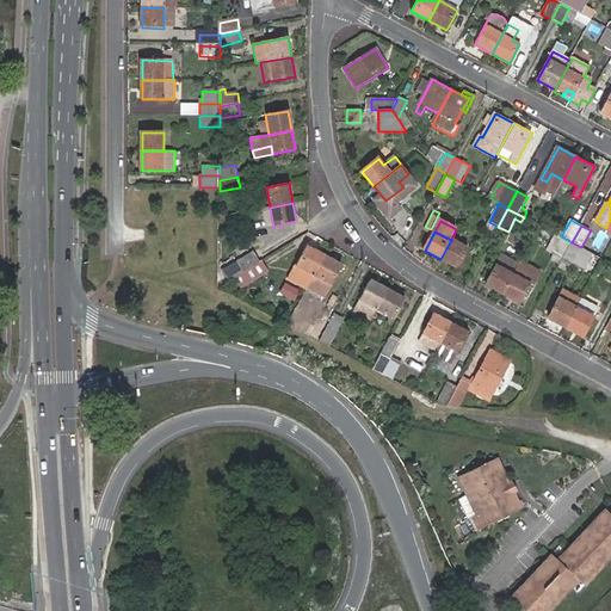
[(572,242),(561,236),(551,253),(562,259),(572,242)]
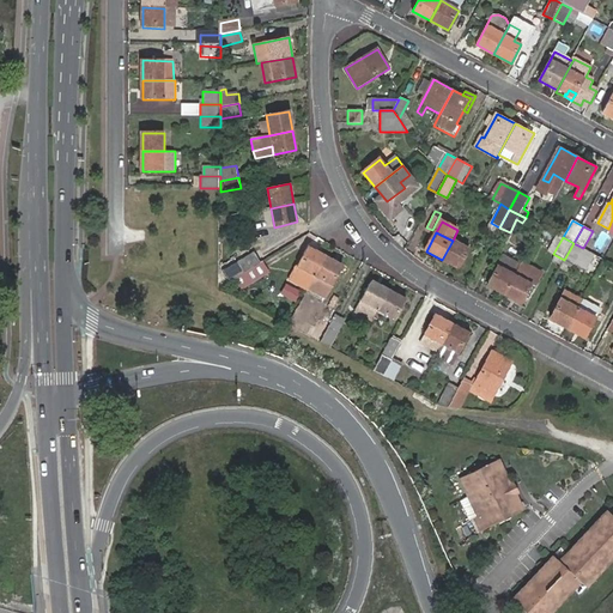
[(471,250),(453,241),(442,260),(460,269),(471,250)]
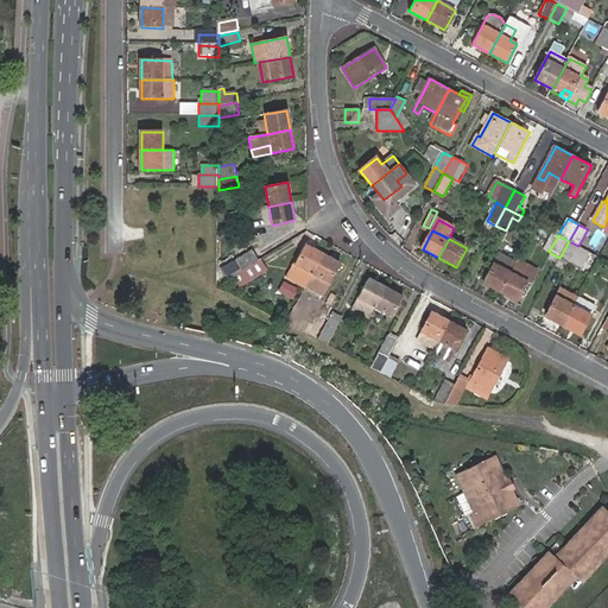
[(569,241),(559,258),(582,270),(591,253),(578,246),(569,241)]
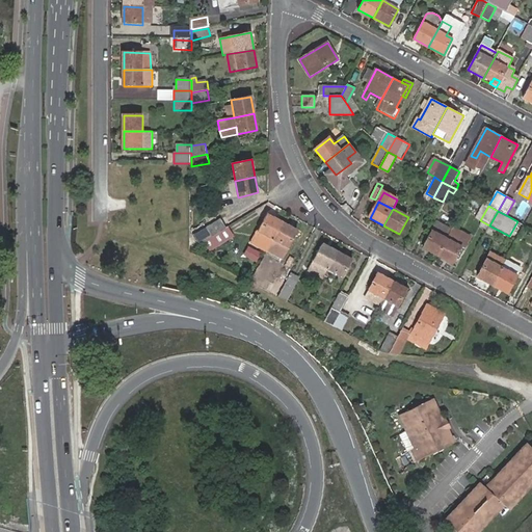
[(251,242),(267,250),(283,221),(267,214),(251,242)]
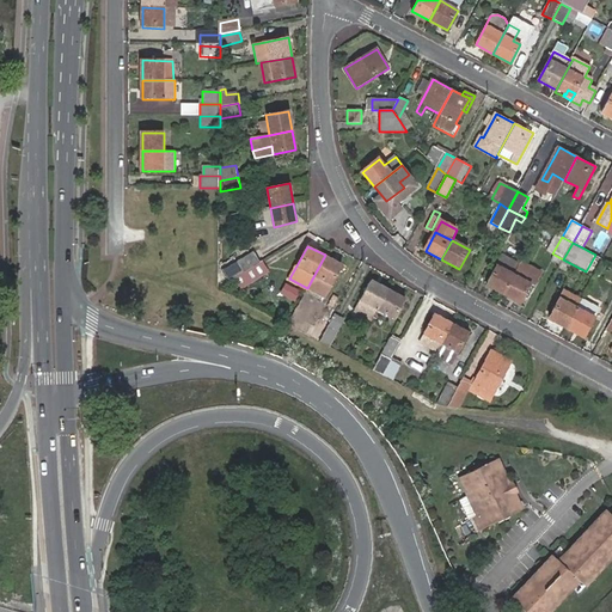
[(230,282),(245,273),(261,263),(255,252),(222,270),(230,282)]
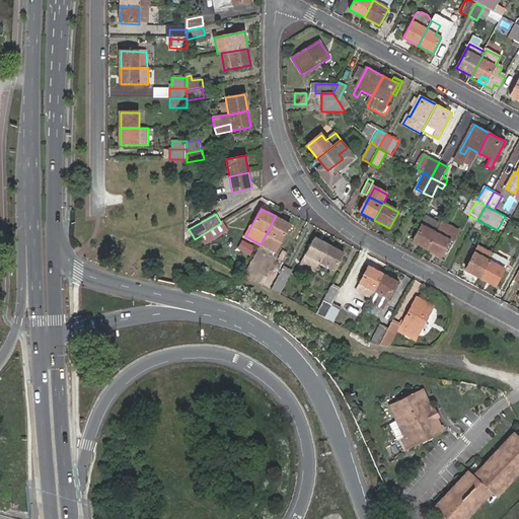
[(276,216),(261,244),(275,252),(282,240),(291,224),(276,216)]
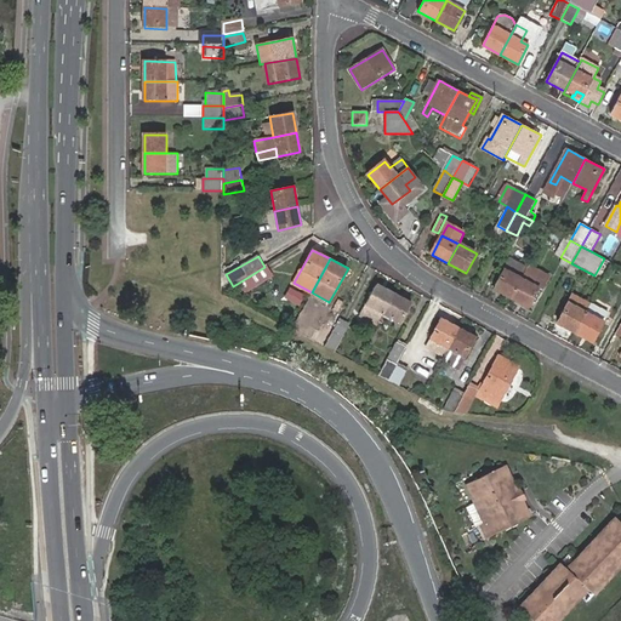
[(511,297),(528,267),(511,258),(495,289),(511,297)]
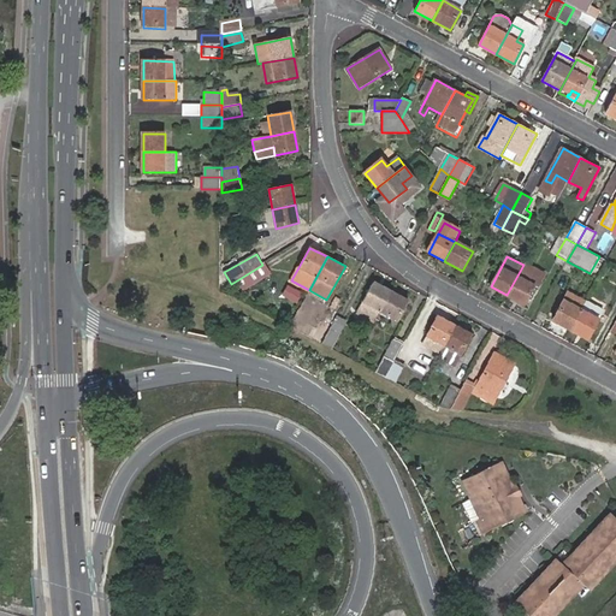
[(523,265),(507,295),(525,304),(535,285),(538,288),(545,274),(523,264),(523,265)]
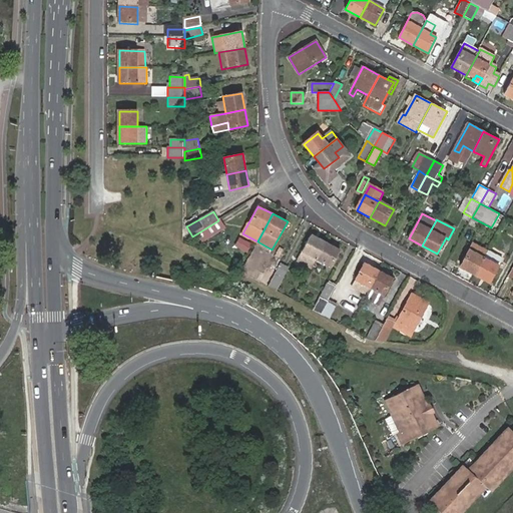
[(218,220),(205,228),(209,235),(223,228),(218,220)]
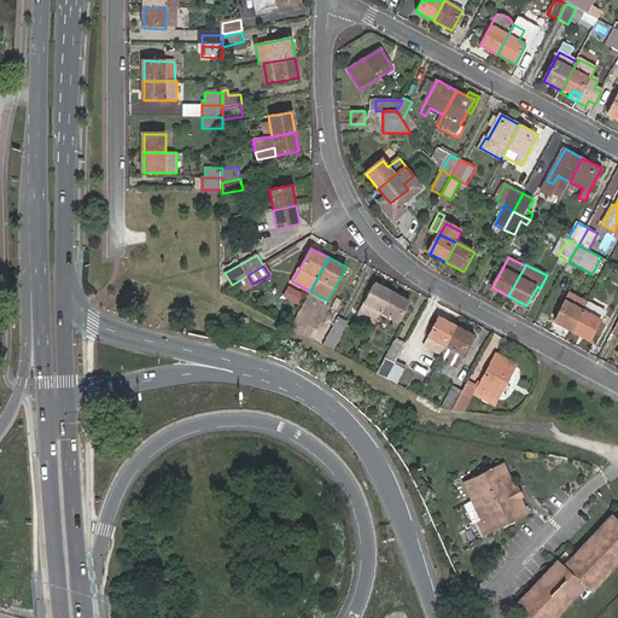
[(378,319),(382,313),(392,292),(374,283),(363,303),(360,310),(378,319)]
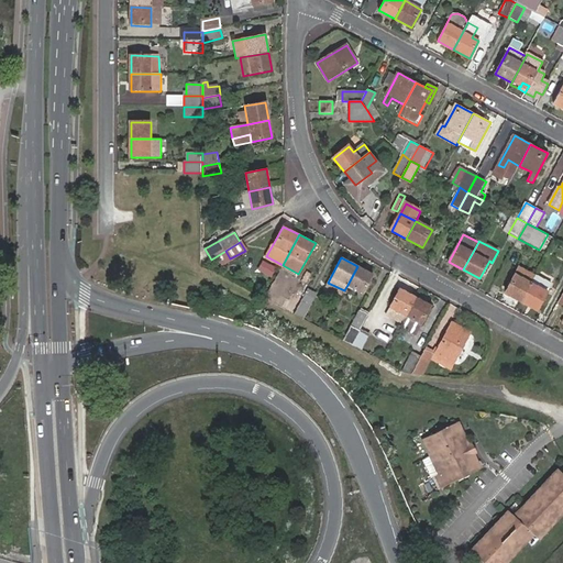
[(522,301),(533,280),(521,274),(526,266),(520,264),(505,291),(522,301)]
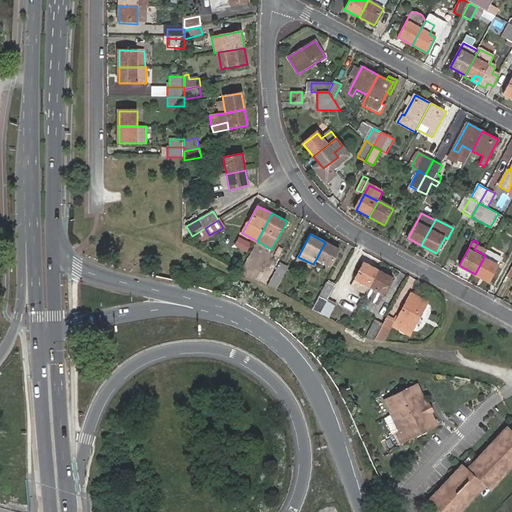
[(325,242),(316,259),(331,266),(339,250),(325,242)]
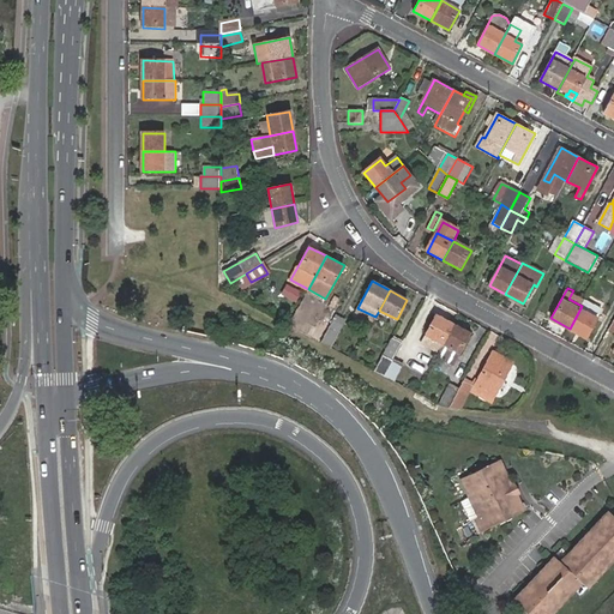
[(595,313),(582,306),(570,329),(589,338),(606,308),(600,305),(595,313)]
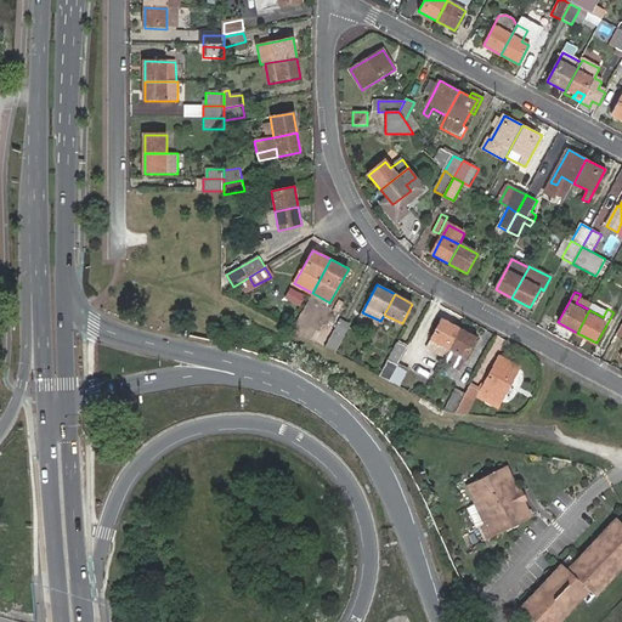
[(380,321),(362,312),(360,317),(377,327),(380,321)]
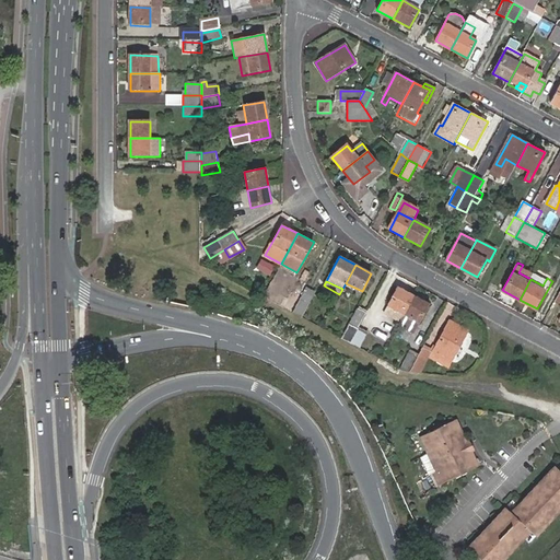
[(306,286),(300,298),(308,302),(315,291),(306,286)]
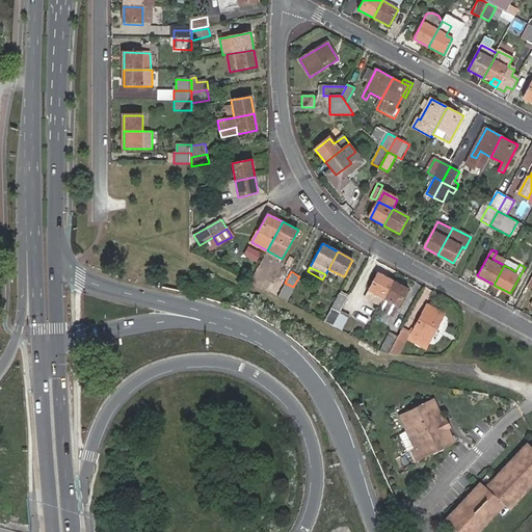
[(368,290),(382,298),(392,281),(377,273),(368,290)]
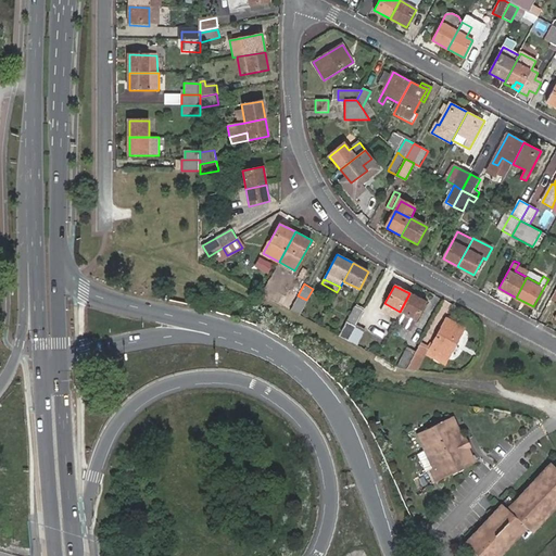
[(290,291),(282,306),(290,311),(298,295),(290,291)]
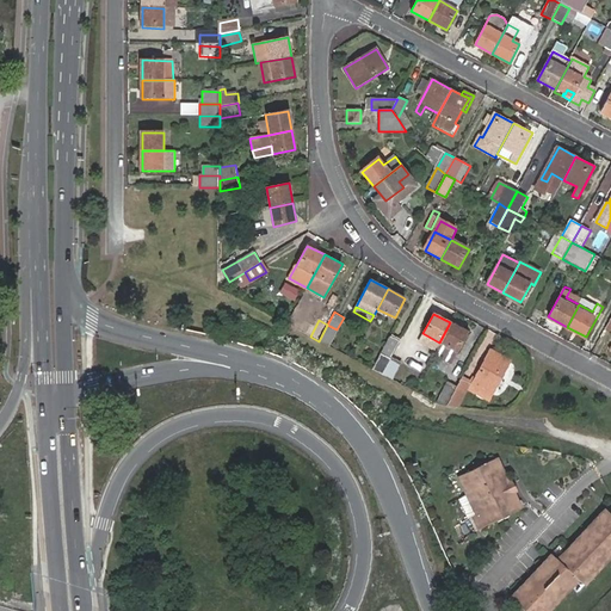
[(450,322),(439,343),(457,351),(468,332),(450,322)]
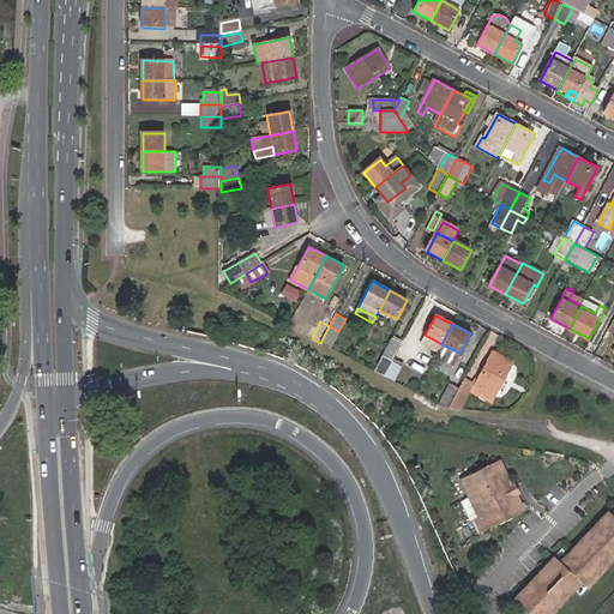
[(329,326),(320,343),(330,348),(338,331),(329,326)]
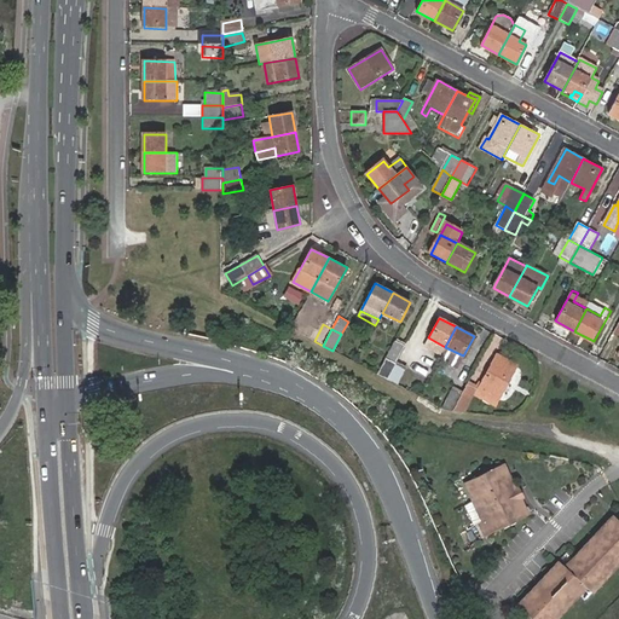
[(386,358),(377,374),(387,380),(395,364),(405,347),(394,341),(386,358)]
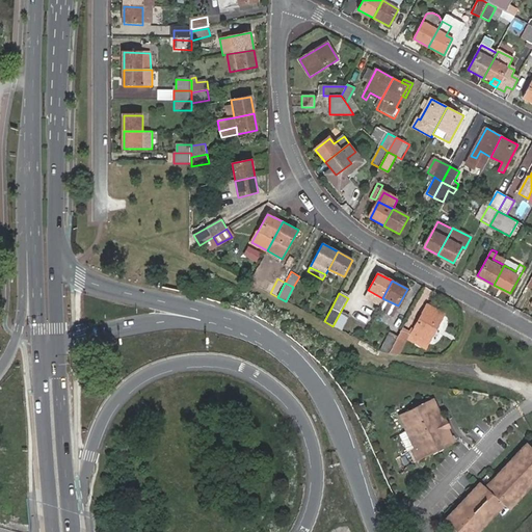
[(413,334),(429,343),(445,314),(427,306),(413,334)]
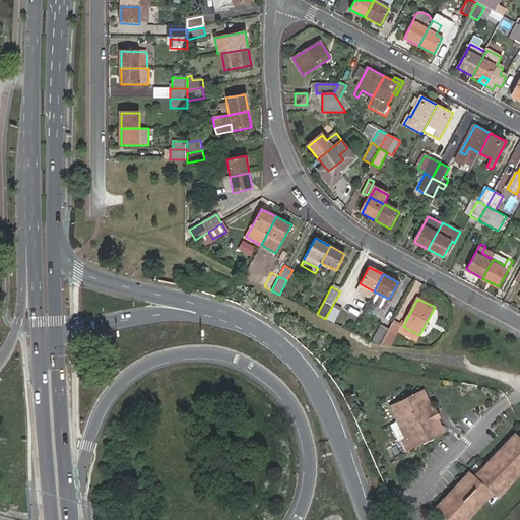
[(332,306),(325,319),(333,323),(340,310),(332,306)]
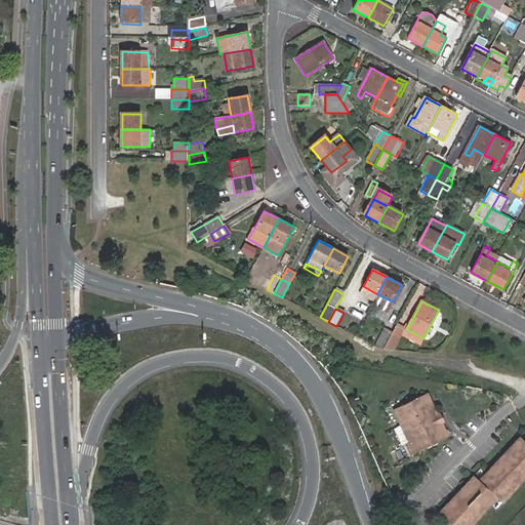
[(386,349),(396,351),(403,335),(407,329),(398,324),(392,334),(385,349),(386,349)]
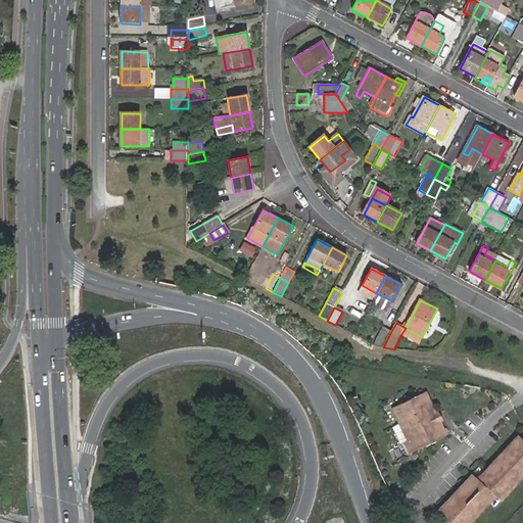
[(406,328),(401,334),(419,343),(422,337),(406,328)]
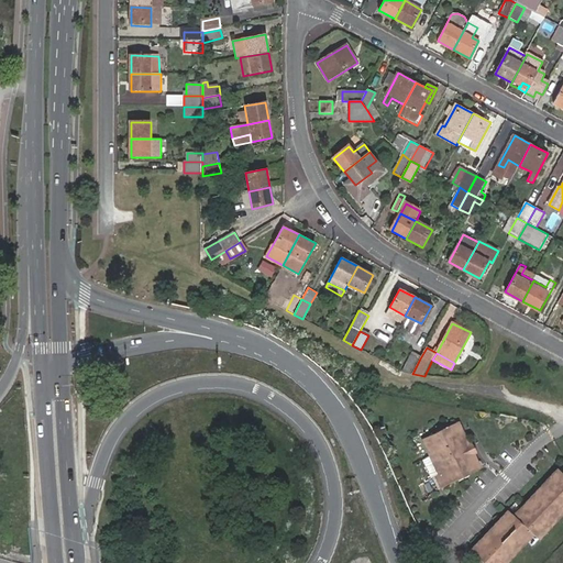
[(404,372),(412,374),(420,359),(412,354),(404,372)]
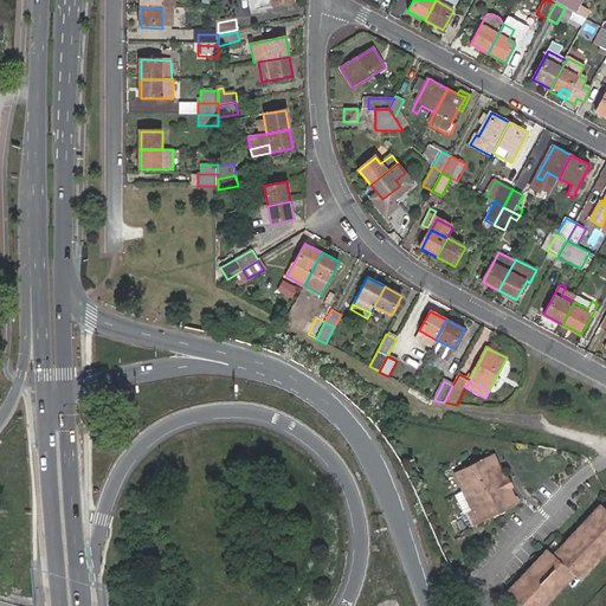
[(505,477),(494,455),(455,474),(463,490),(472,510),(469,511),(471,516),(475,523),(517,502),(509,488),(511,487),(510,482),(507,476),(505,477)]
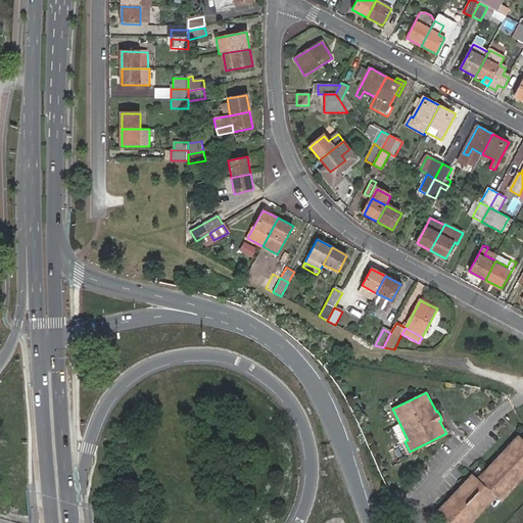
[(408,440),(399,423),(393,427),(400,443),(405,441),(408,440)]
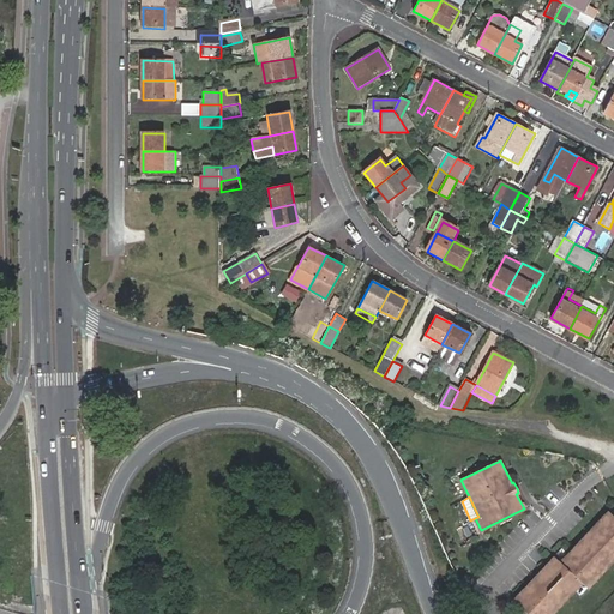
[(587,588),(613,558),(613,517),(608,511),(559,563),(554,557),(513,600),(528,613),(549,613),(581,582),(587,588)]
